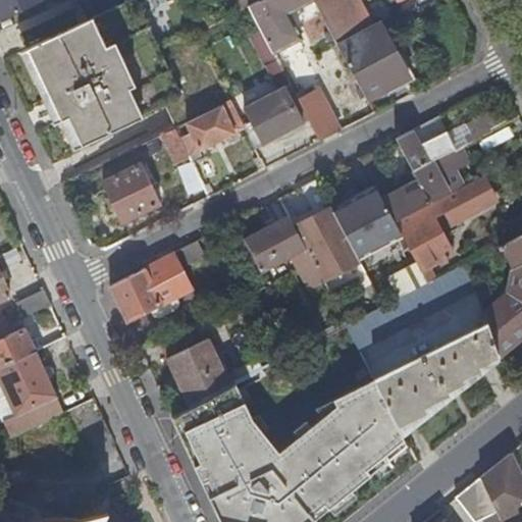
[(0,0),(0,18),(41,0),(0,0)]
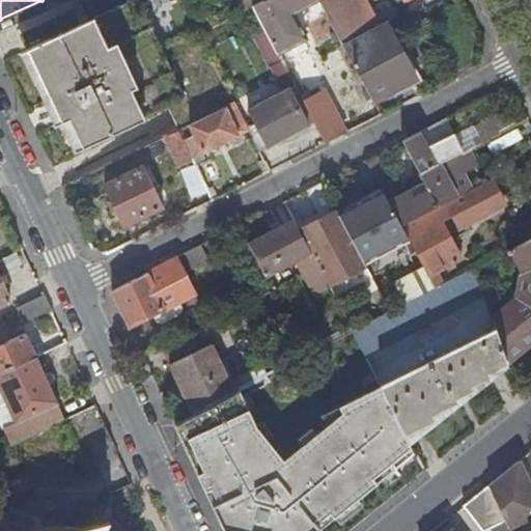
[(173,120),(178,130),(192,123),(233,103),(199,34),(187,8),(182,0),(91,0),(99,16),(28,49),(78,154),(169,111),(173,120)]
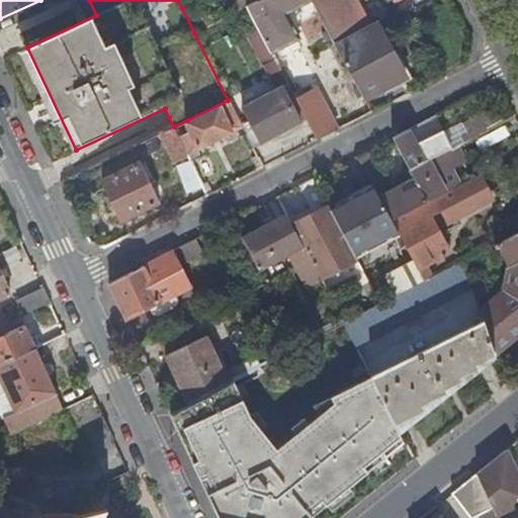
[(229,0),(235,12),(248,5),(257,0),(229,0)]
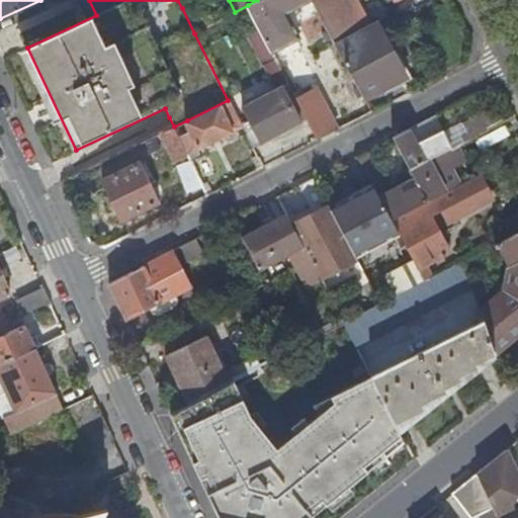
[(305,0),(257,0),(248,5),(262,32),(271,52),(298,37),(284,10),(305,0)]
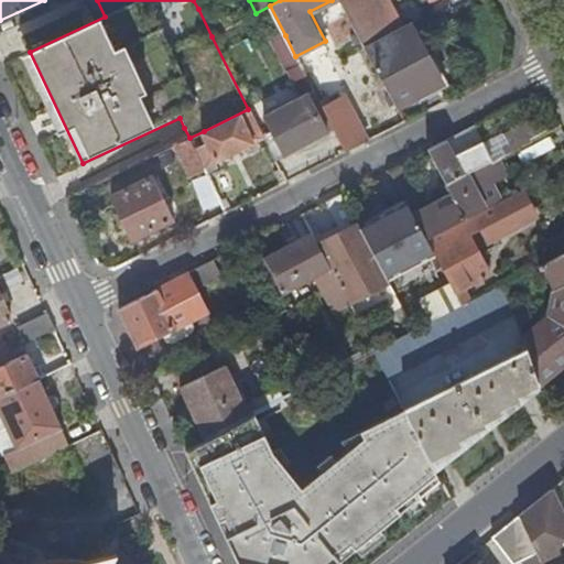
[(388,0),(338,0),(365,50),(403,30),(388,0)]
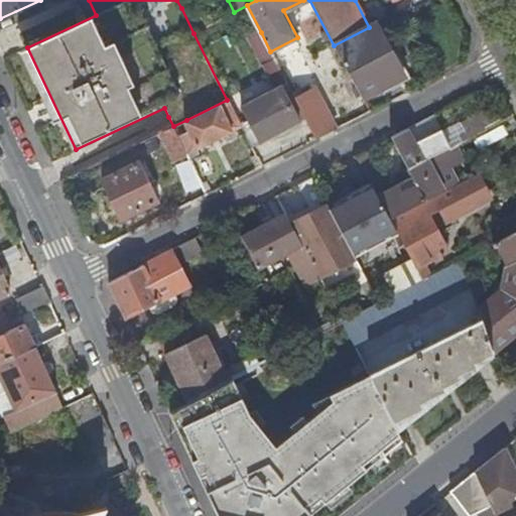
[(376,24),(369,27),(334,45),(362,98),(403,77),(376,24)]
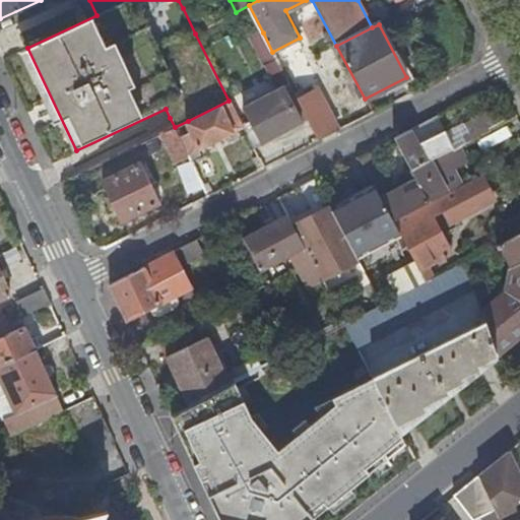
[(307,119),(294,93),(272,52),(263,33),(253,39),(278,89),(266,95),(264,91),(257,95),(259,100),(243,108),(249,121),(242,124),(243,127),(254,147),(302,124),(302,122),(307,119)]
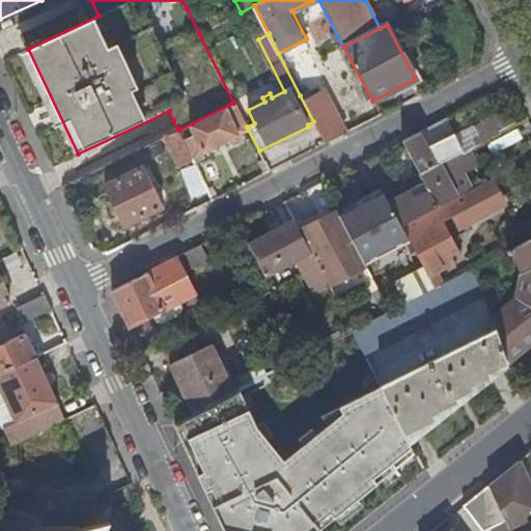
[(325,144),(344,133),(323,90),(307,98),(305,92),(300,95),(313,121),(325,144)]
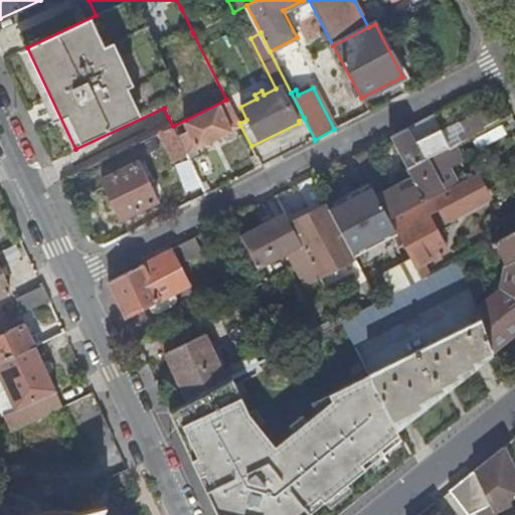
[(177,136),(186,153),(240,126),(239,123),(226,100),(186,120),(190,130),(177,136)]
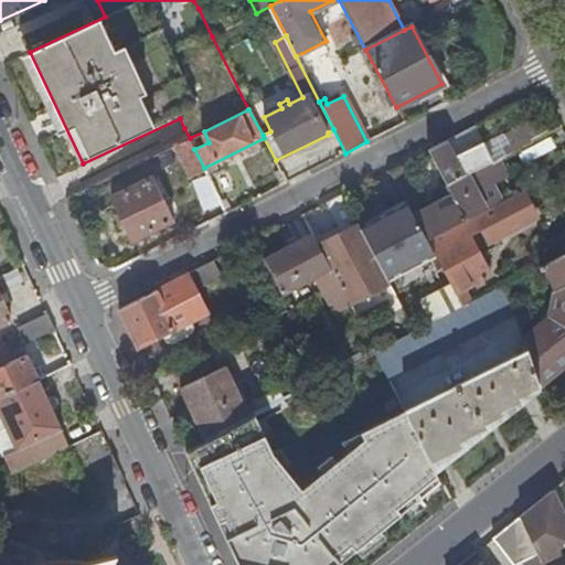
[(505,134),(514,151),(550,132),(541,116),(505,134)]
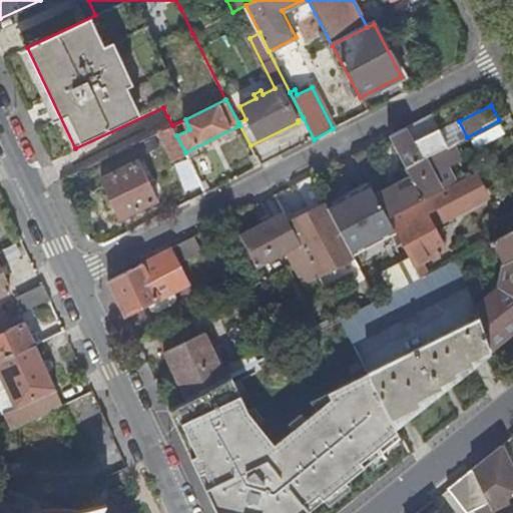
[(439,129),(431,114),(405,127),(413,143),(439,129)]
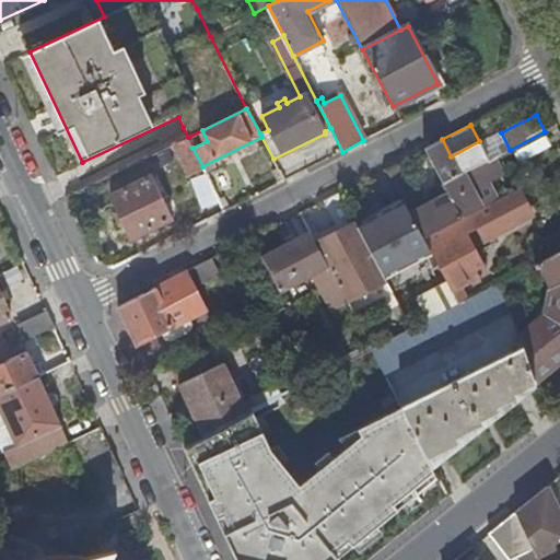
[(480,143),(489,160),(510,150),(501,132),(480,143)]
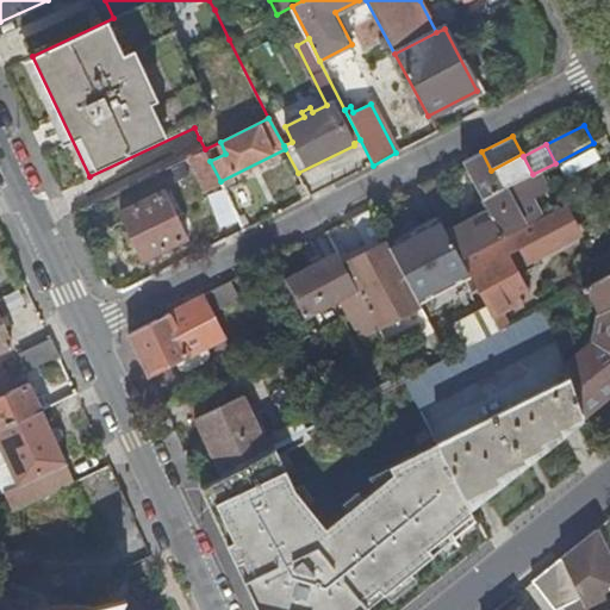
[(203,191),(221,181),(210,161),(205,149),(186,157),(203,191)]
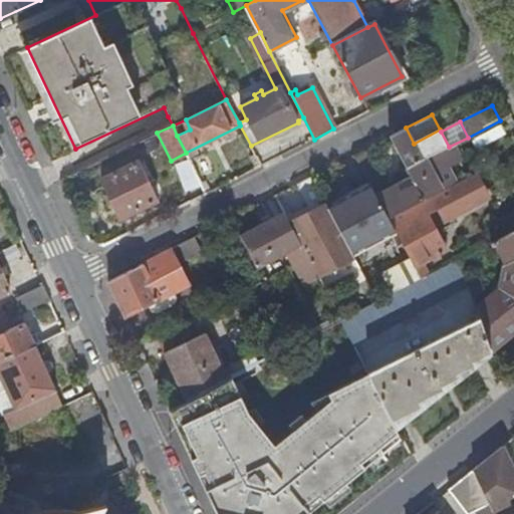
[(405,210),(424,200),(423,197),(440,188),(425,160),(449,147),(441,132),(440,130),(414,144),(406,127),(390,137),(406,168),(407,167),(411,177),(391,188),(368,147),(354,155),(388,219),(405,210)]
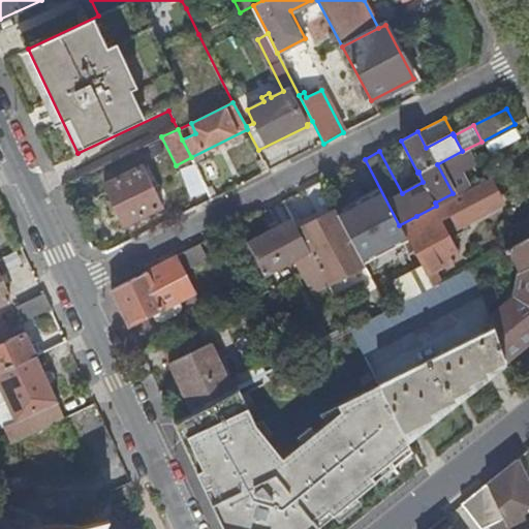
[(194,164),(180,170),(193,197),(208,191),(194,164)]
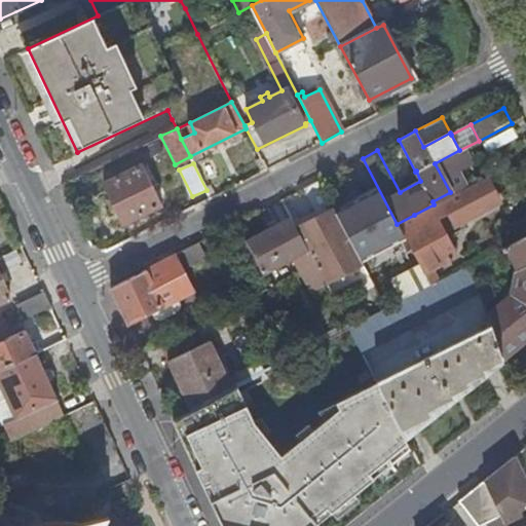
[(124,223),(160,204),(142,165),(105,183),(124,223)]
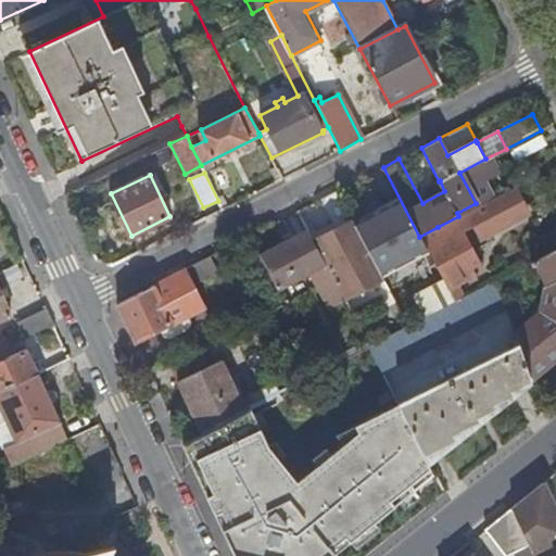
[(514,187),(493,198),(496,205),(518,193),(514,187)]
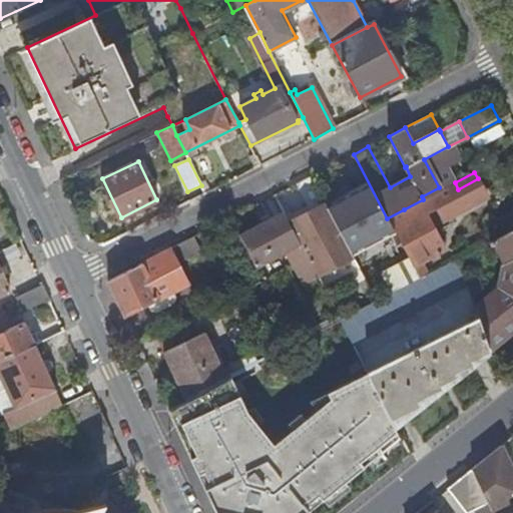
[(313,209),(289,222),(317,277),(354,258),(341,232),(311,176),(296,184),(304,194),(313,209)]
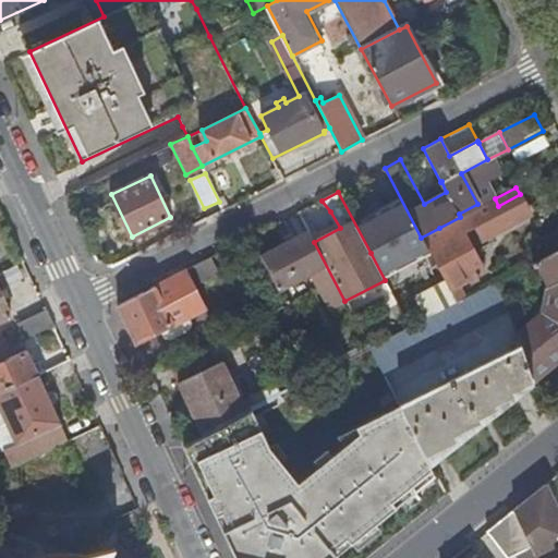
[(530,214),(520,194),(498,206),(495,198),(464,215),(460,217),(439,228),(421,238),(426,245),(431,255),(435,262),(449,289),(483,270),(460,228),(473,221),(483,240),(530,214)]
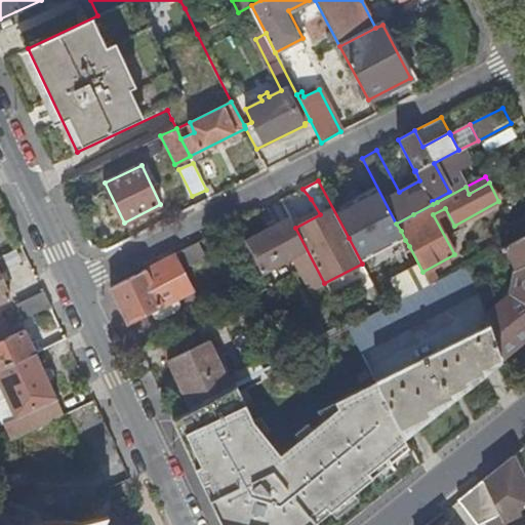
[(365,270),(409,246),(405,240),(402,242),(389,217),(385,219),(377,206),(350,220),(357,235),(349,238),(362,264),(365,270)]
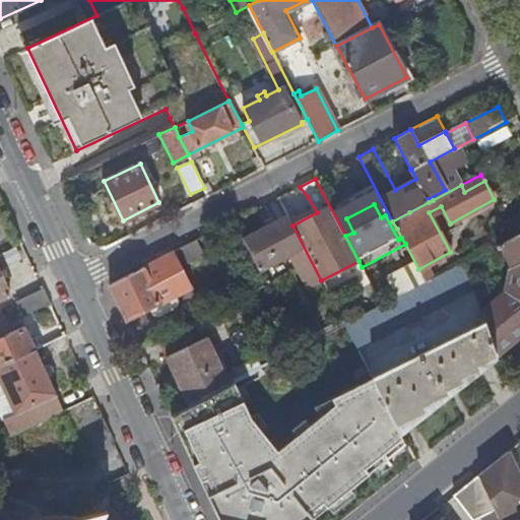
[(519,234),(519,214),(501,224),(509,240),(519,234)]
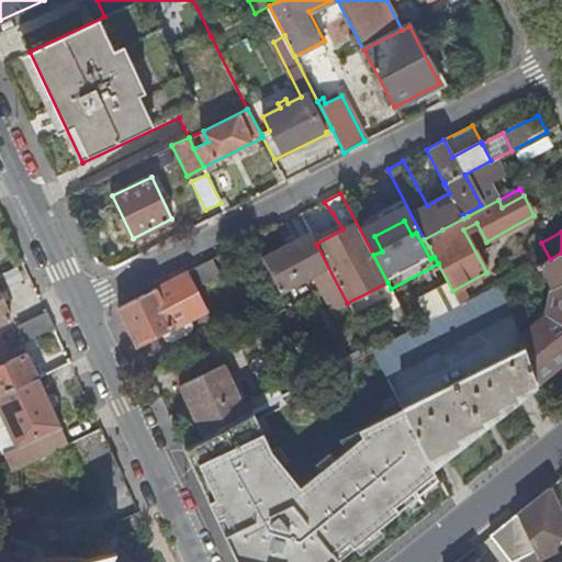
[(311,234),(263,259),(281,292),(311,276),(330,313),(347,303),(316,244),(311,234)]
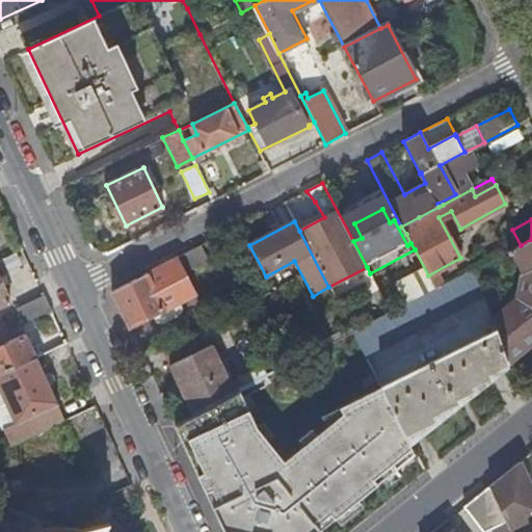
[(531,239),(521,245),(508,251),(510,256),(512,255),(523,274),(521,275),(516,294),(517,297),(493,317),(497,330),(508,366),(531,346),(531,239)]
